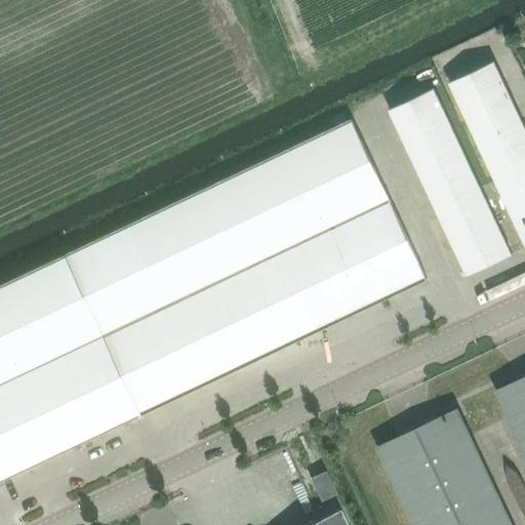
[(524,125),(494,61),(448,82),(524,245),(524,125)]
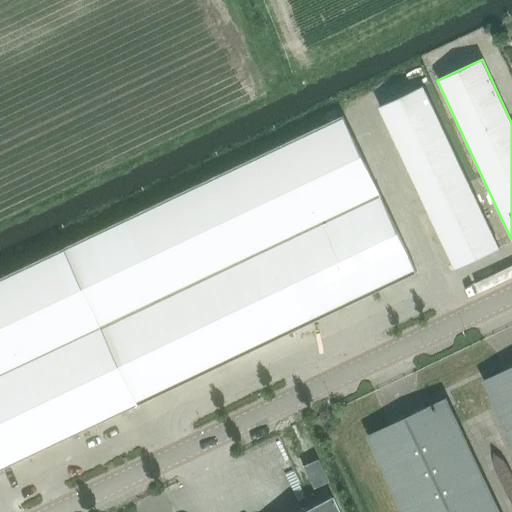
[(423,85),(379,106),(456,269),(500,248),(423,85)]
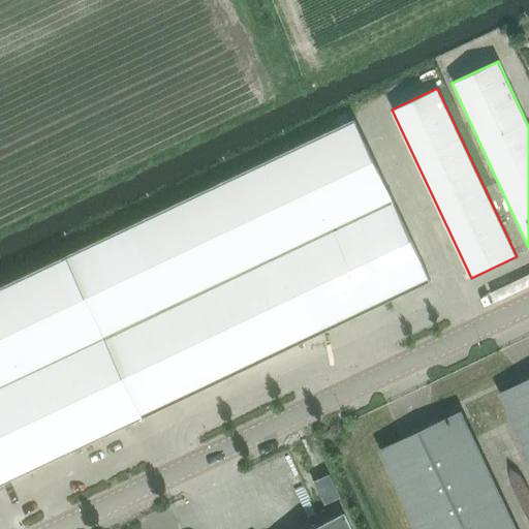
[(356,119),(291,150),(0,287),(0,486),(145,418),(429,283),(393,206),(396,205),(356,119)]
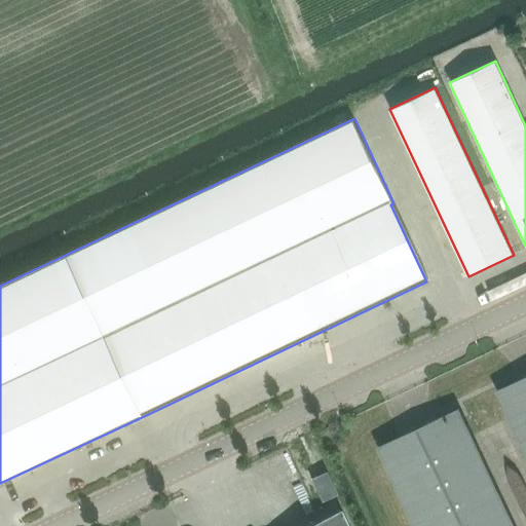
[(525,376),(497,390),(525,451),(525,376)]
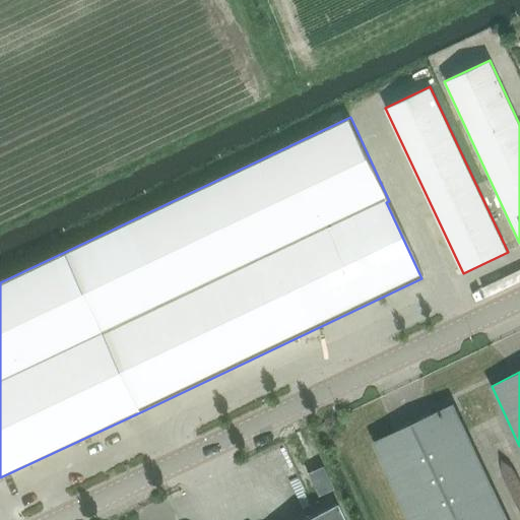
[(508,519),(453,404),(374,442),(410,519),(508,519)]
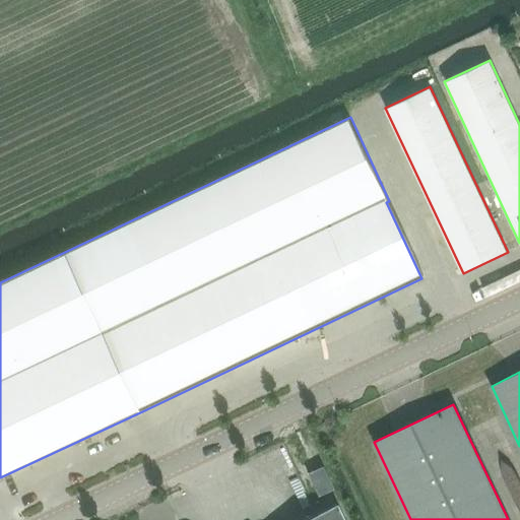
[(318,496),(334,489),(322,466),(307,473),(318,496)]
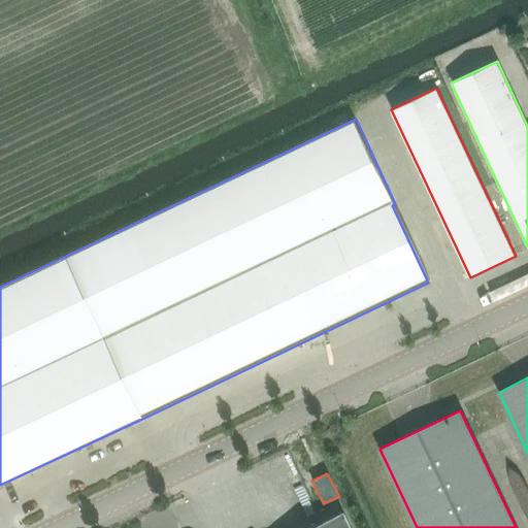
[(350,527),(342,510),(305,527),(350,527)]
